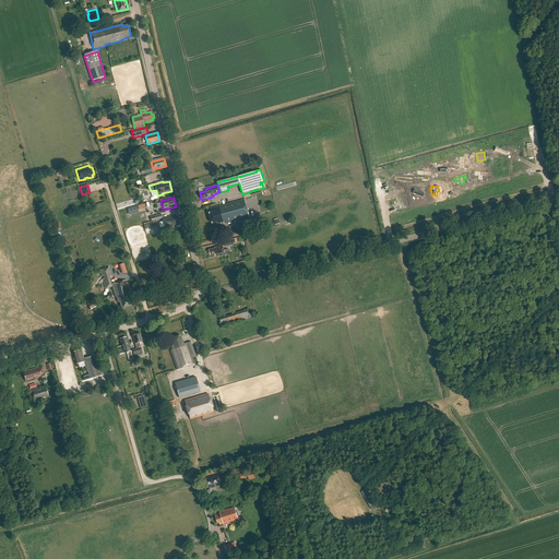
[(250,217),(245,200),(211,209),(212,213),(210,213),(212,224),(217,223),(217,224),(224,223),(224,225),(250,217)]
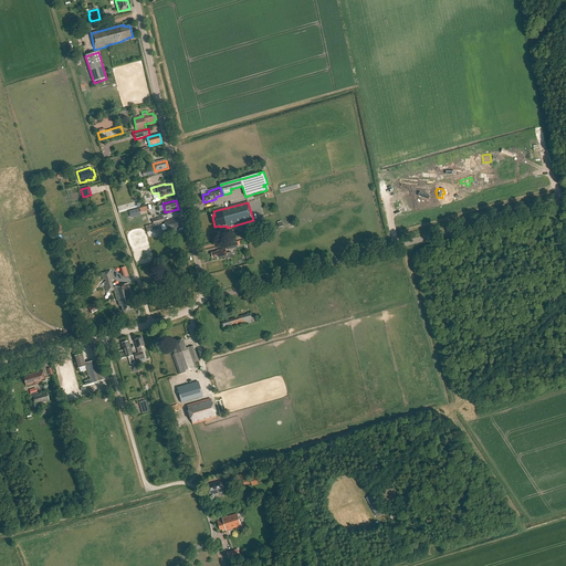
[(181,226),(179,219),(165,223),(167,231),(177,229),(177,228),(181,226)]
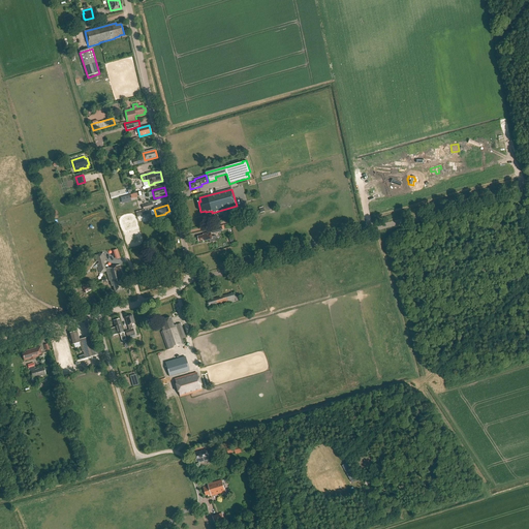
[(205,241),(209,240),(210,243),(217,241),(216,236),(212,237),(211,232),(204,235),(204,236),(198,237),(199,242),(205,240),(205,241)]
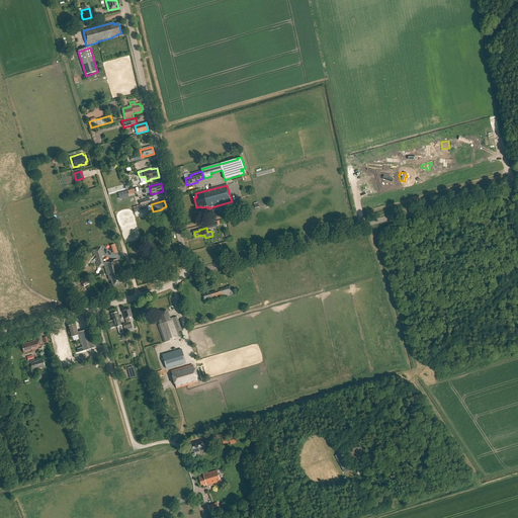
[(104,257),(100,248),(92,251),(94,257),(95,256),(96,259),(94,259),(97,268),(104,266),(106,275),(107,275),(109,280),(110,280),(112,285),(120,283),(120,281),(121,280),(120,276),(121,276),(117,260),(103,264),(102,257),(104,257)]
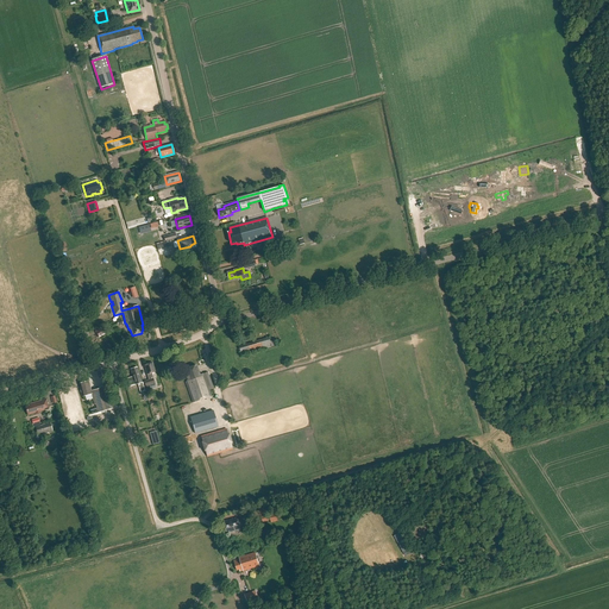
[(239,346),(242,356),(271,347),(271,346),(277,345),(275,339),(270,341),(269,338),(239,346)]
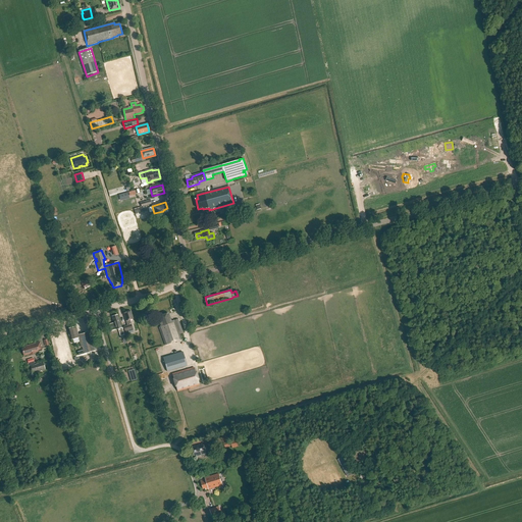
[(125,332),(125,334),(128,333),(134,332),(132,324),(131,320),(133,319),(131,311),(123,313),(126,321),(127,326),(123,327),(125,332)]
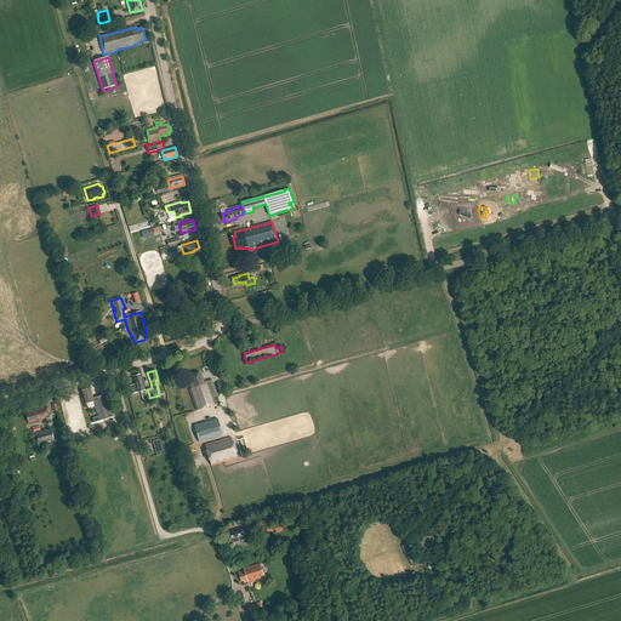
[(189,389),(197,410),(197,411),(216,404),(215,404),(214,398),(218,397),(212,380),(204,382),(200,372),(188,377),(191,383),(189,385),(191,389),(189,389)]
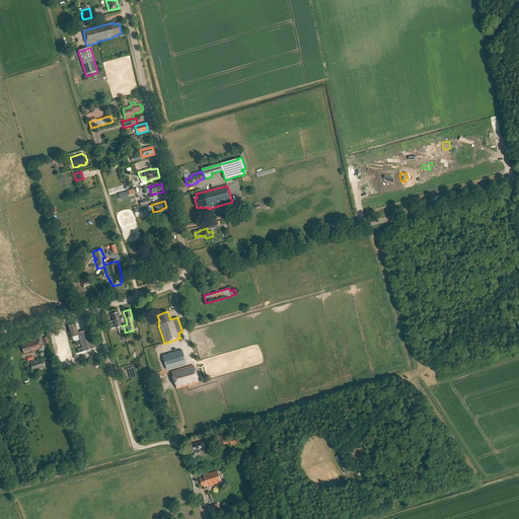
[(117,313),(112,314),(114,319),(113,320),(114,321),(108,322),(110,329),(116,327),(116,328),(118,327),(120,335),(124,334),(122,326),(121,326),(118,317),(117,313)]
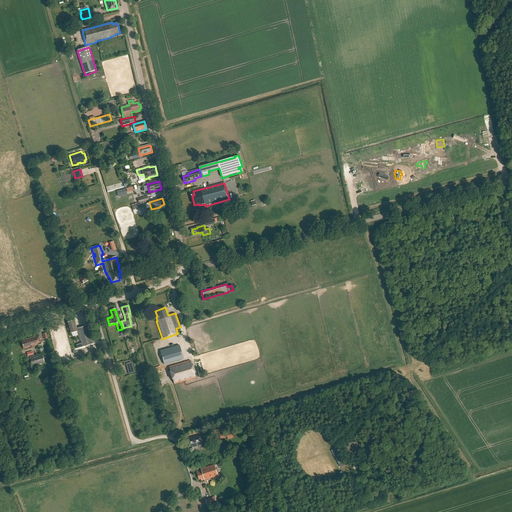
[(80,340),(82,347),(94,344),(89,325),(76,329),(74,321),(67,323),(70,334),(75,332),(76,333),(77,333),(79,340),(80,340)]
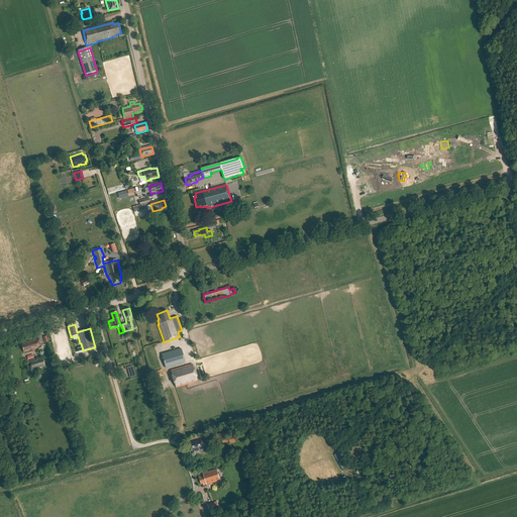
[(22,345),(24,352),(41,347),(39,339),(24,343),(24,344),(22,345)]
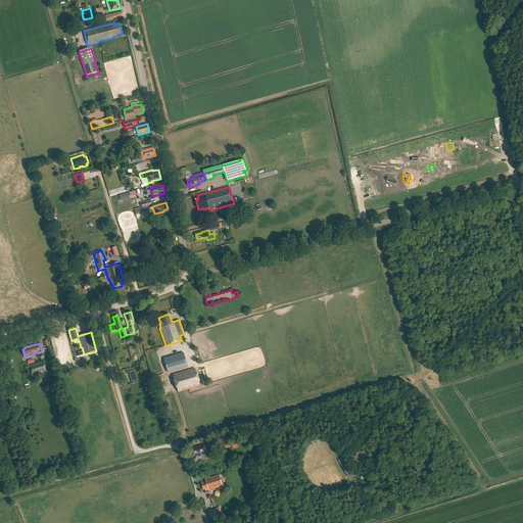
[(163,359),(168,372),(187,367),(183,352),(163,359)]
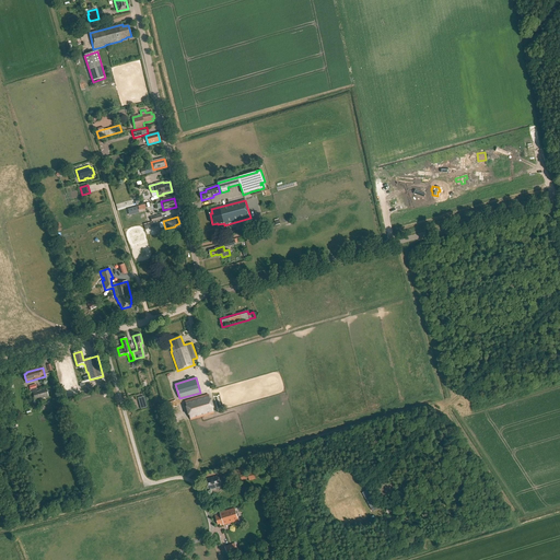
[(36,383),(28,385),(31,389),(32,389),(33,393),(35,399),(49,396),(47,388),(37,392),(36,388),(37,388),(36,383)]
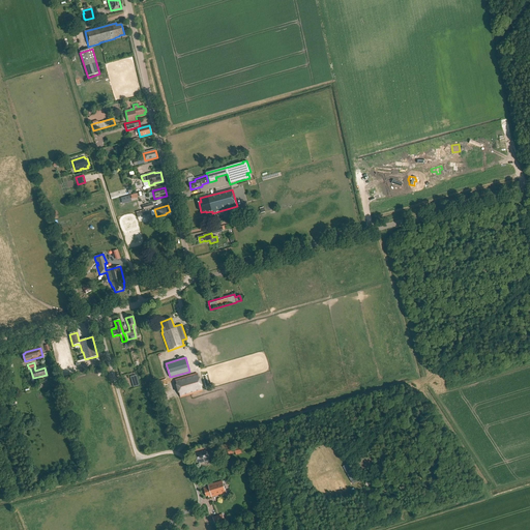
[(134,387),(140,384),(136,374),(129,376),(134,387)]
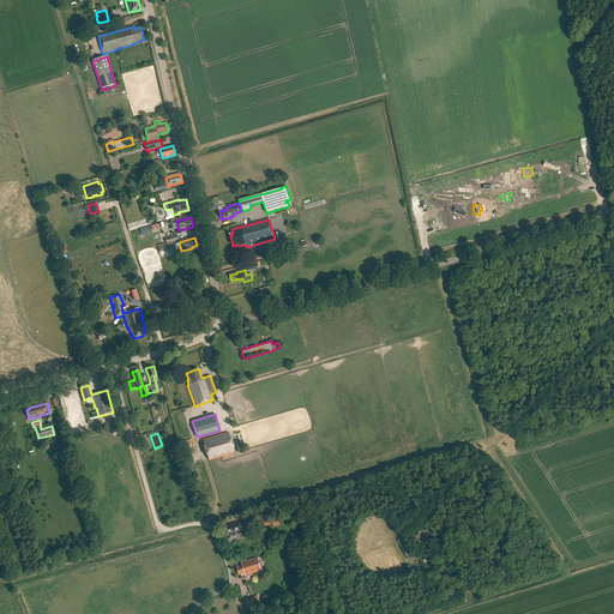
[(234,453),(228,433),(203,440),(209,461),(234,453)]
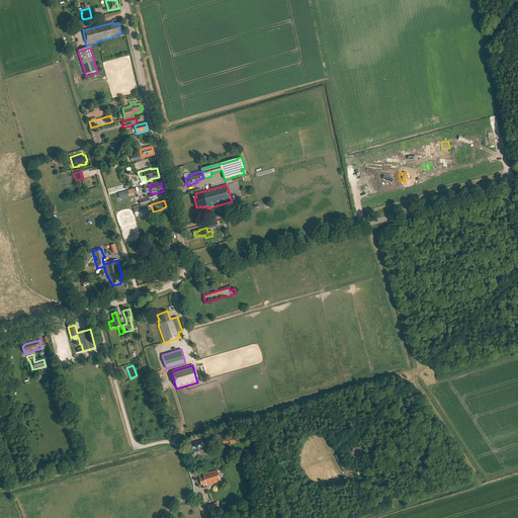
[(230,442),(231,445),(237,443),(235,436),(222,439),(224,444),(230,442)]
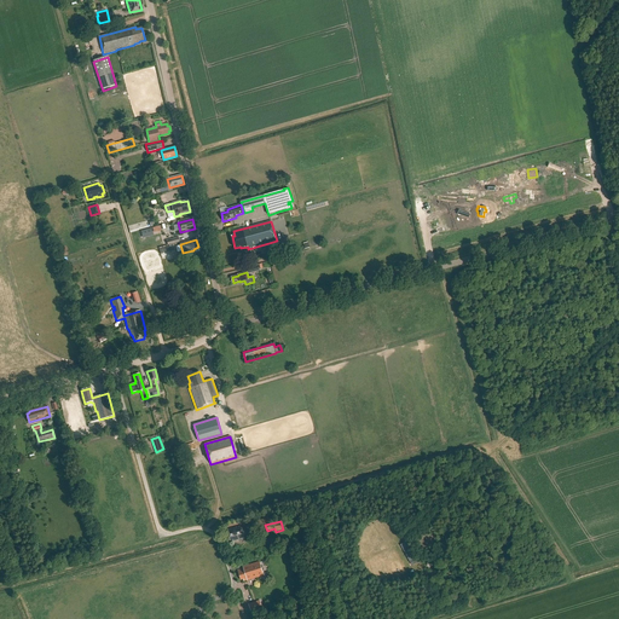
[(227,530),(229,532),(227,532),(230,543),(244,539),(243,534),(253,532),(250,526),(244,528),(242,530),(241,526),(227,530)]
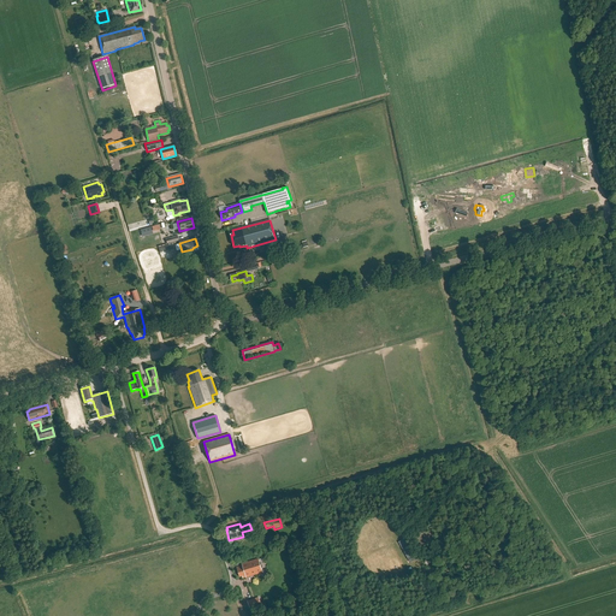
[(259,560),(242,564),(242,566),(236,568),(240,578),(242,576),(243,579),(246,578),(262,573),(259,560)]
